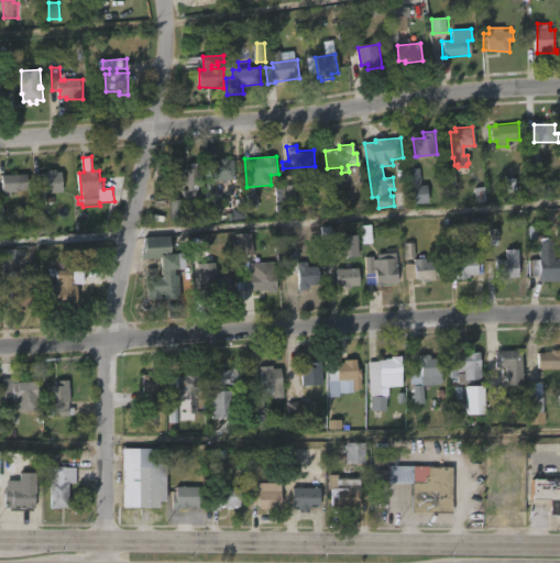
[(216,161),(217,181),(237,180),(235,158),(216,161)]
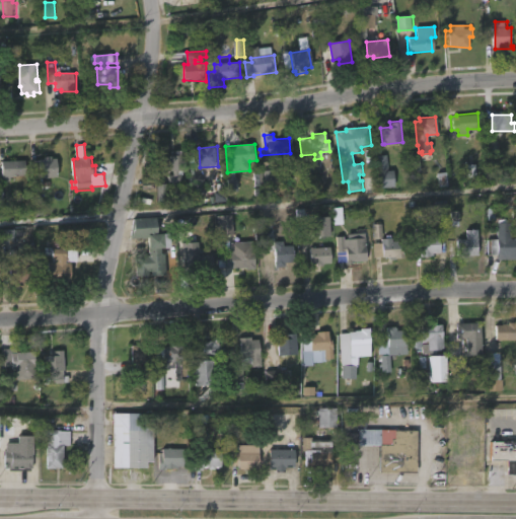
[(183,169),(183,182),(181,182),(181,188),(172,188),(172,183),(171,183),(171,170),(170,170),(169,150),(188,149),(188,169),(183,169)]
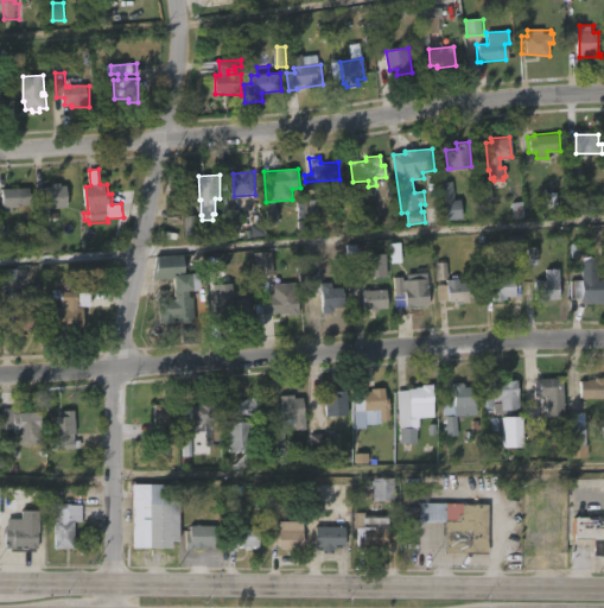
[(65,181),(65,185),(72,184),(74,207),(52,208),(52,204),(44,206),(43,187),(58,185),(58,182),(65,181)]
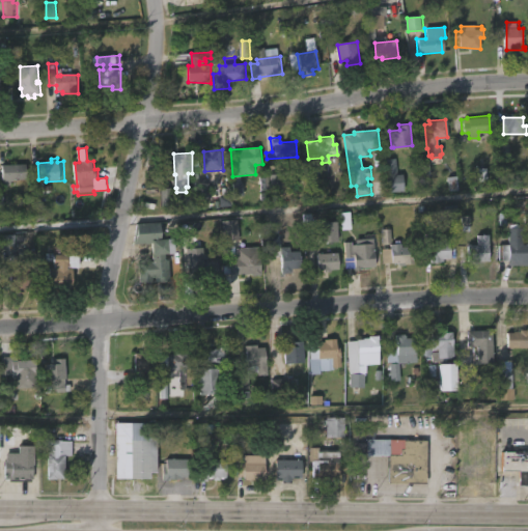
[(395,158),(396,173),(403,173),(403,191),(386,192),(384,159),(395,158)]
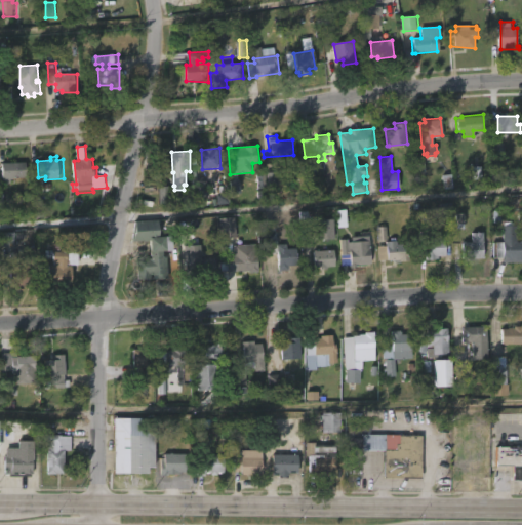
[(15,183),(7,183),(7,162),(30,161),(31,177),(17,177),(15,178),(15,183)]
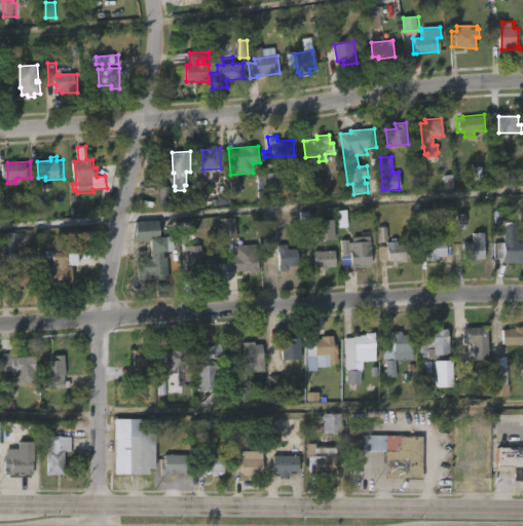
[(195,179),(195,191),(209,191),(208,178),(195,179)]
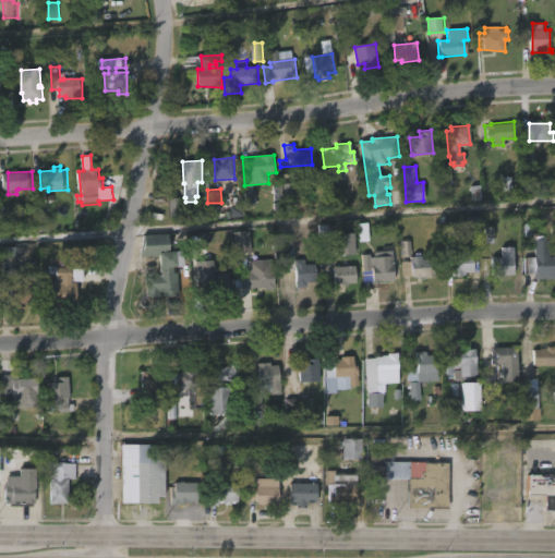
[(252,253),(236,254),(234,232),(252,231),(253,253),(252,253)]
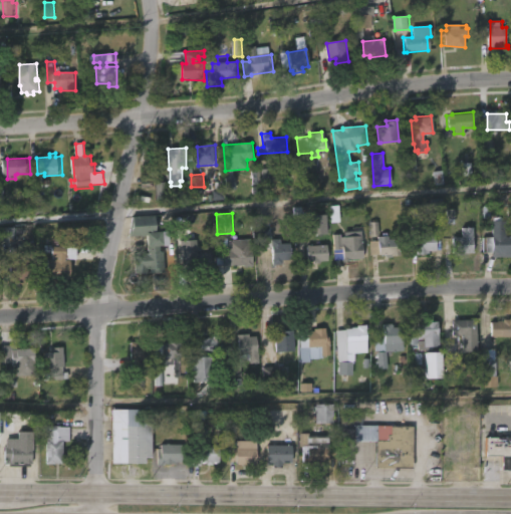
[(311,234),(309,234),(308,214),(326,214),(327,233),(311,234)]
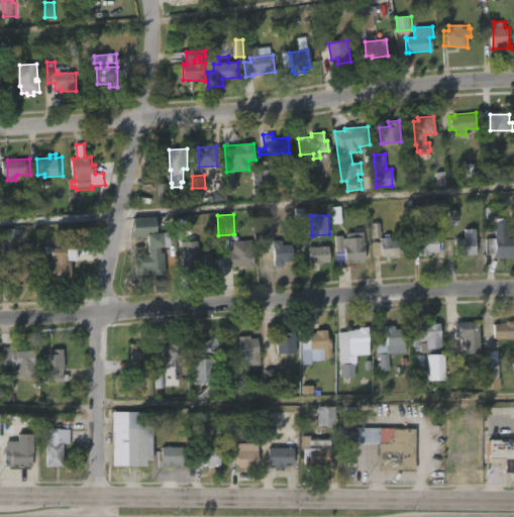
[(156,217),(157,232),(171,232),(172,246),(161,247),(161,253),(164,252),(165,274),(151,275),(150,270),(147,271),(147,275),(134,276),(133,254),(148,254),(147,246),(149,246),(149,236),(130,237),(134,219),(156,217)]
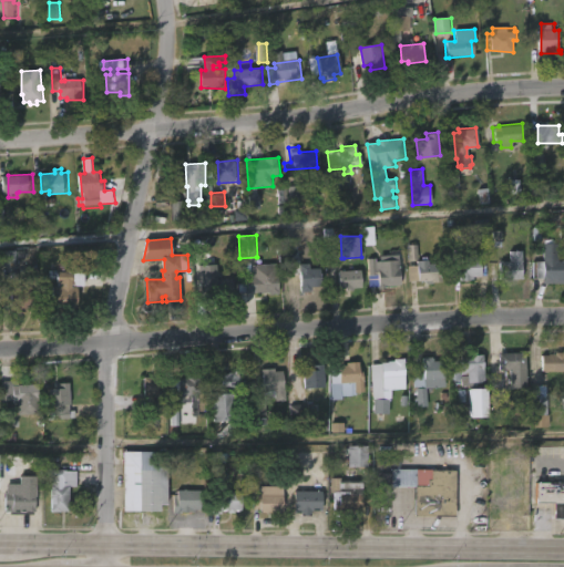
[(299,259),(299,263),(301,263),(301,264),(307,264),(308,269),(319,268),(320,286),(310,287),(310,290),(298,291),(297,274),(289,275),(288,260),(284,260),(284,246),(301,246),(303,259),(299,259)]
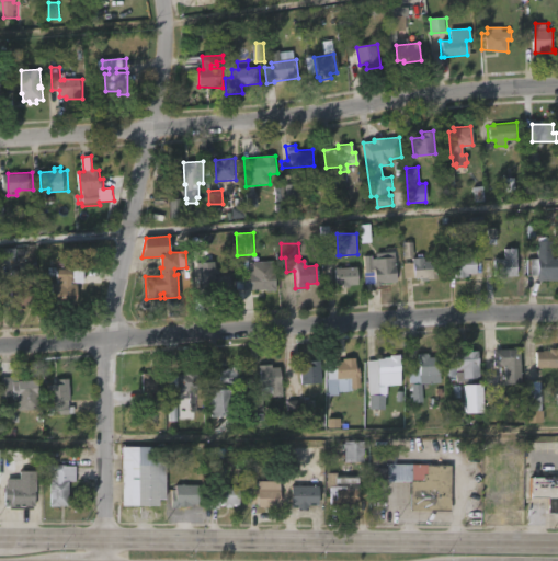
[(554,247),(553,259),(557,259),(557,281),(538,281),(539,276),(528,276),(530,245),(554,247)]
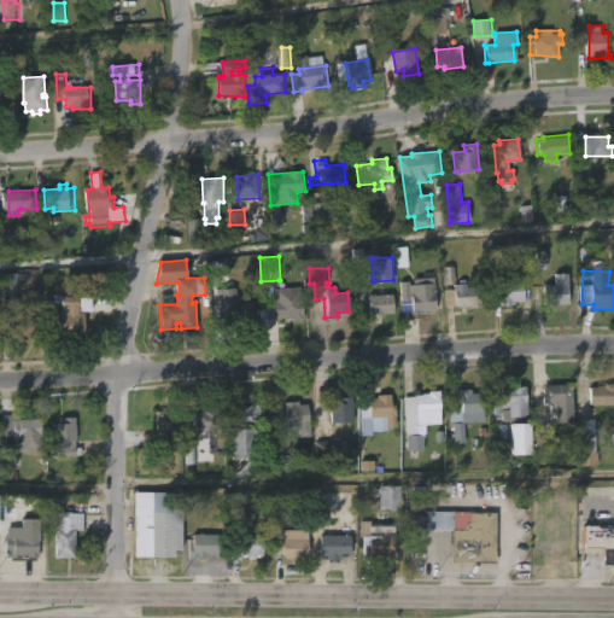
[(19,274),(4,274),(4,290),(19,291),(19,274)]
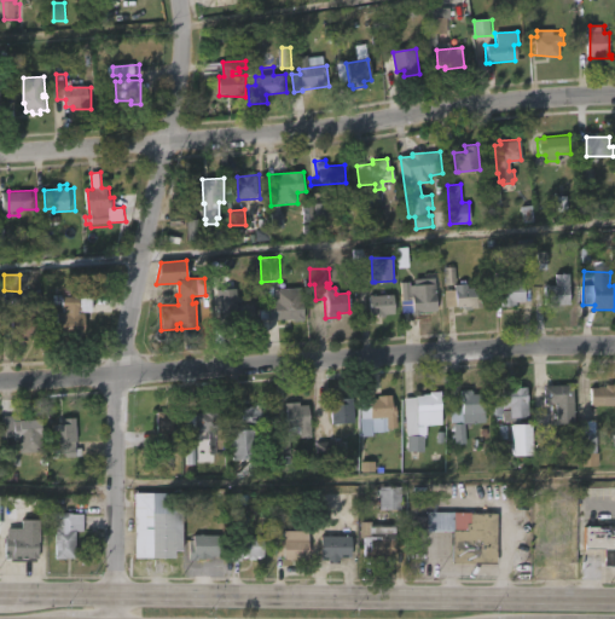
[(552,306),(549,306),(549,287),(558,285),(558,275),(572,275),(572,305),(552,306)]
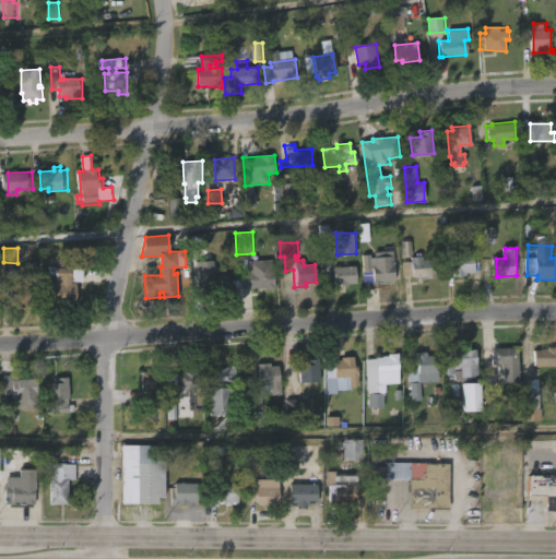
[(373,253),(373,257),(392,256),(393,281),(359,283),(358,271),(362,271),(362,254),(373,253)]
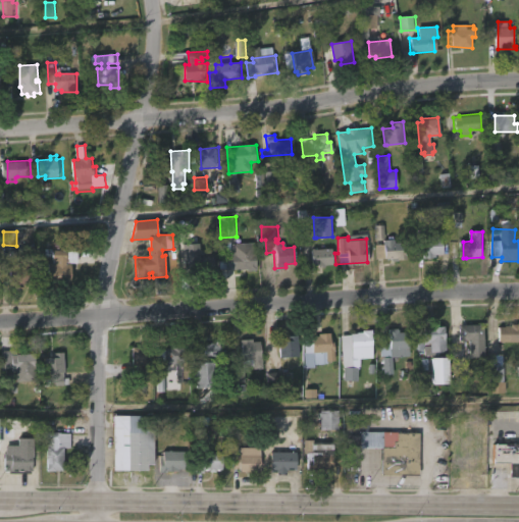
[(427,258),(425,258),(424,239),(444,238),(444,255),(434,255),(434,258),(427,258)]
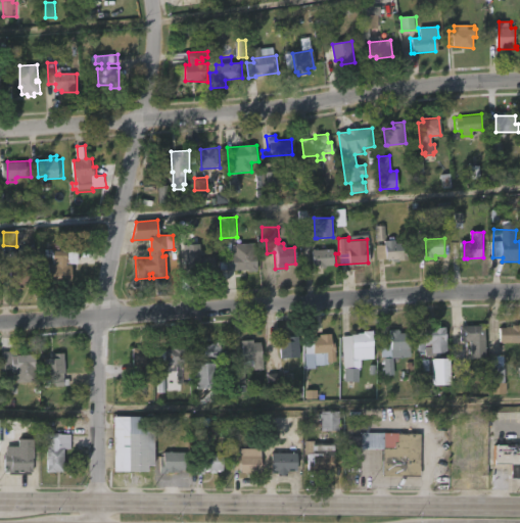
[(390,239),(390,242),(406,242),(406,259),(378,258),(378,242),(383,242),(383,239),(390,239)]
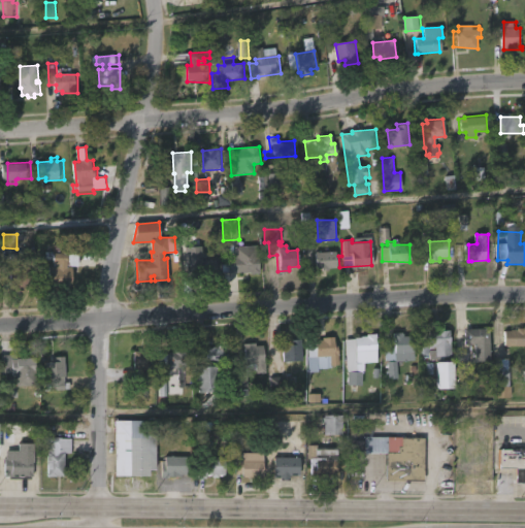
[(204,246),(204,252),(206,252),(206,257),(204,257),(204,260),(219,260),(220,276),(204,276),(205,279),(199,279),(198,274),(189,275),(188,246),(204,246)]
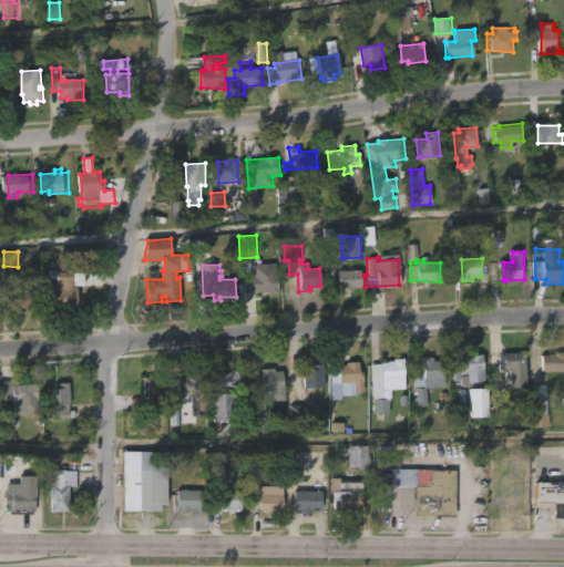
[(351,287),(351,289),(345,290),(345,288),(338,288),(337,270),(359,269),(360,287),(351,287)]
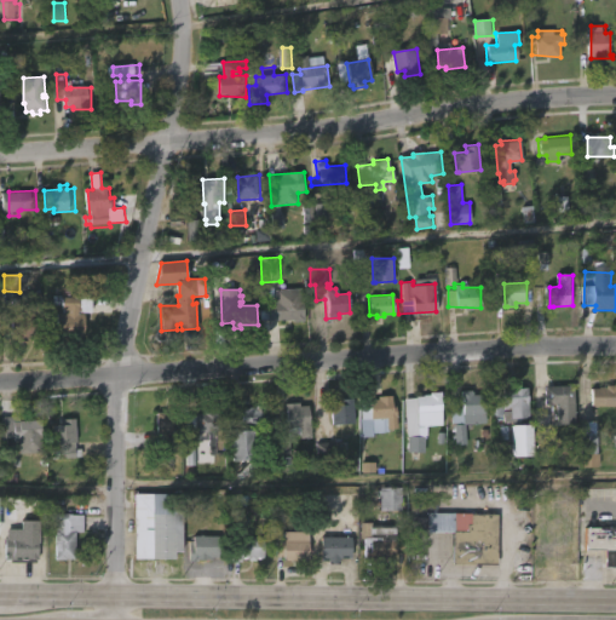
[(98,299),(98,311),(93,311),(93,334),(64,334),(64,313),(70,313),(70,308),(69,308),(69,304),(59,304),(59,296),(85,297),(98,299)]
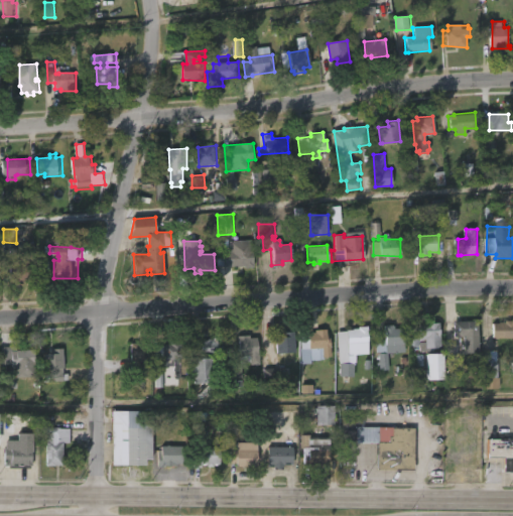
[(254,250),(254,263),(256,263),(256,267),(245,267),(246,270),(228,271),(228,266),(238,265),(237,250),(254,250)]
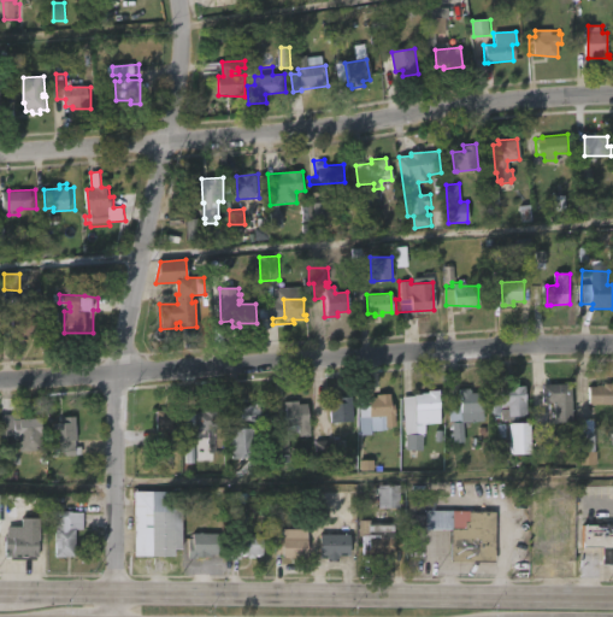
[(28,338),(28,340),(19,341),(19,338),(13,338),(12,316),(35,315),(35,338),(28,338)]
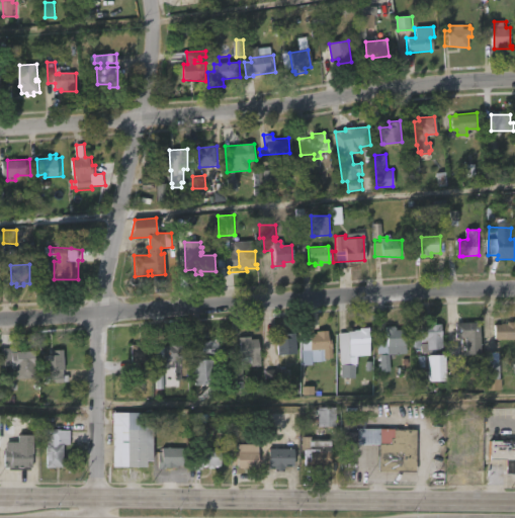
[(432,321),(432,324),(440,324),(440,340),(442,340),(442,349),(419,349),(419,324),(432,321)]
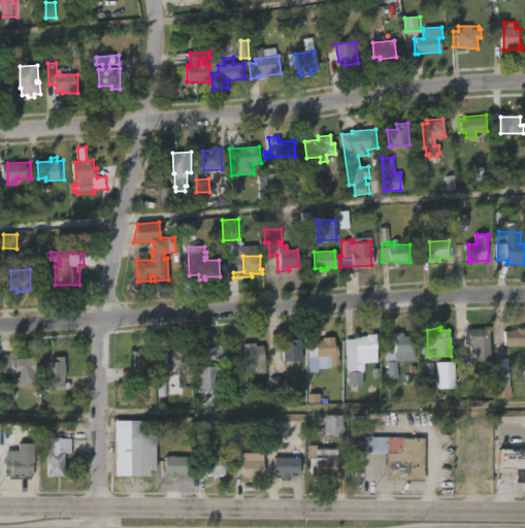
[(512,345),(503,345),(503,330),(516,329),(516,327),(524,327),(524,345),(512,345)]
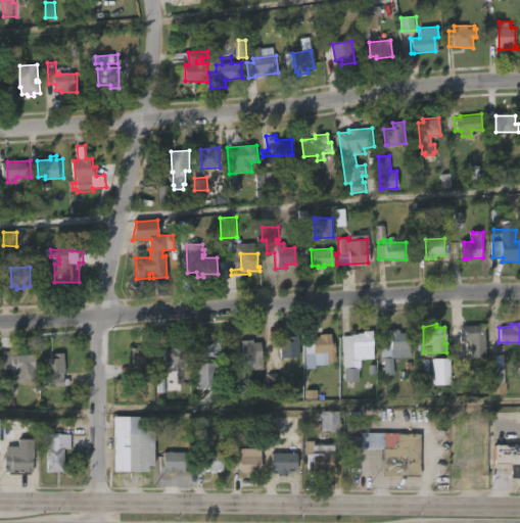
[(484,325),(484,359),(469,358),(470,340),(459,340),(459,325),(484,325)]
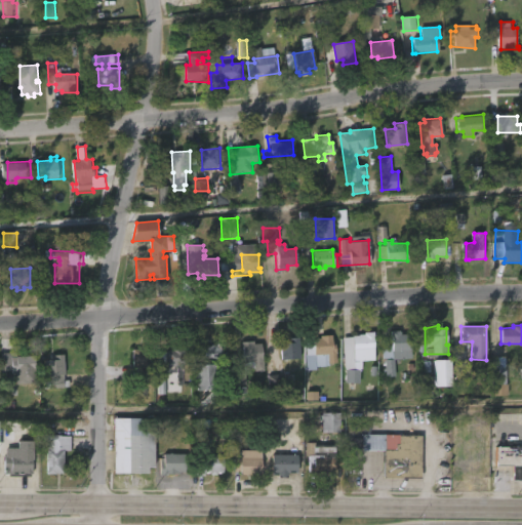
[(399,330),(400,334),(409,334),(410,359),(395,360),(396,376),(386,376),(383,346),(391,346),(390,330),(399,330)]
